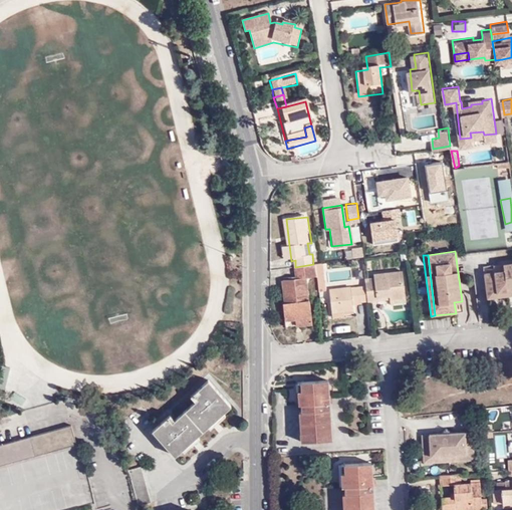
[(322,272),(321,263),(319,263),(313,264),(314,273),(322,272)]
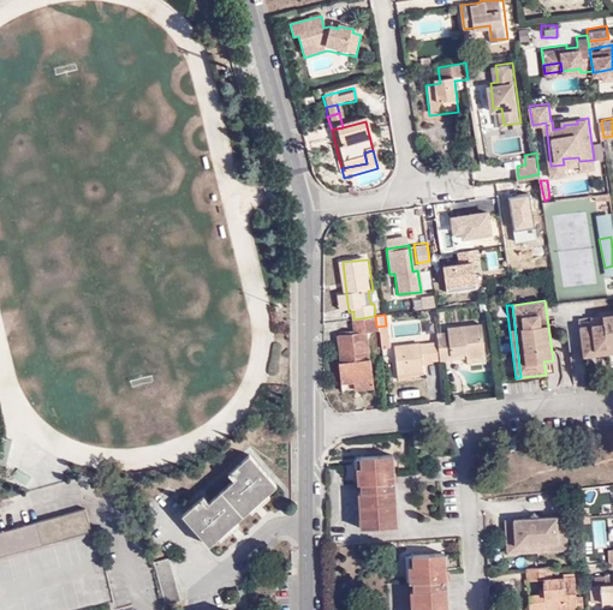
[(376,327),(375,316),(353,320),(356,333),(333,335),(335,362),(339,360),(340,381),(355,380),(373,376),(370,357),(367,357),(364,333),(378,332),(376,327)]
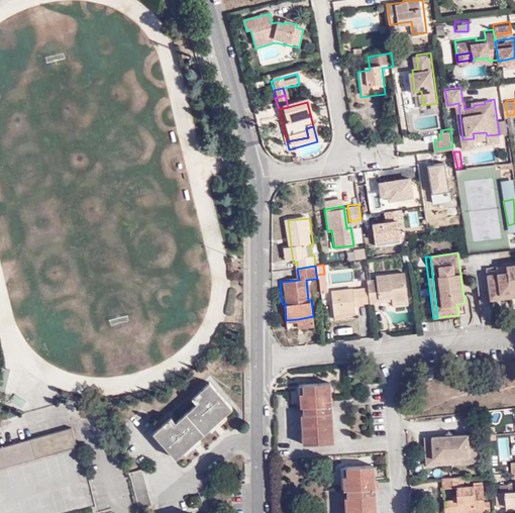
[(489,296),(514,292),(514,269),(506,270),(506,272),(486,275),(487,282),(488,291),(489,296)]
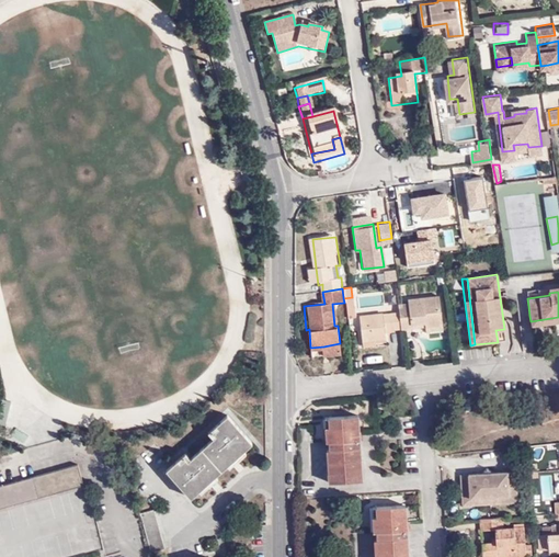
[(518,324),(529,316),(528,306),(516,302),(516,306),(516,315),(518,324)]
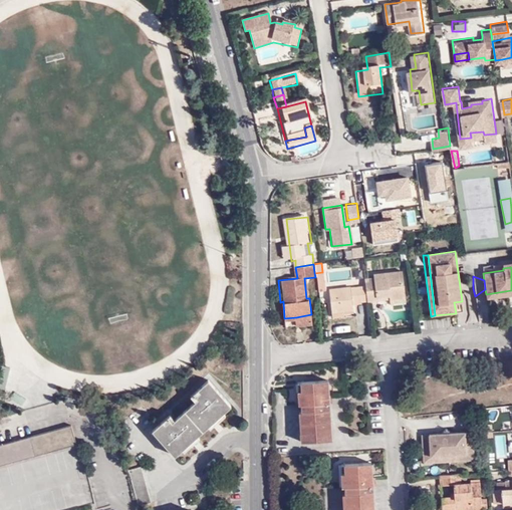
[(372,285),(365,286),(365,288),(366,301),(366,302),(373,302),(372,299),(389,297),(390,305),(406,303),(403,277),(371,280),(372,285)]
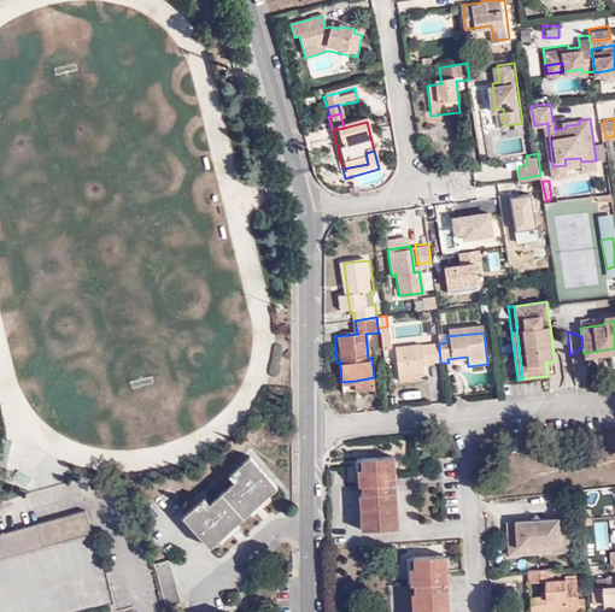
[(423,363),(440,362),(439,346),(394,351),(398,375),(425,372),(423,363)]
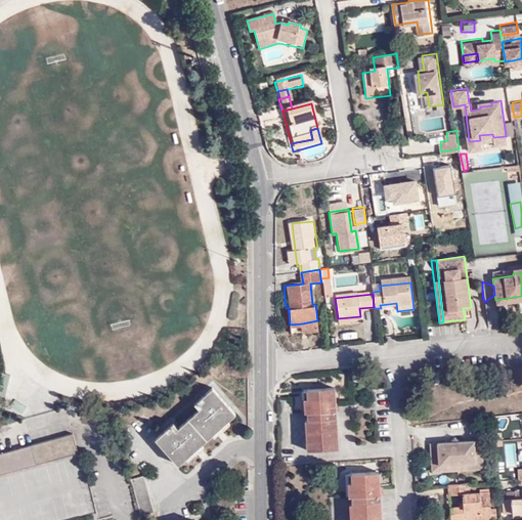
[(495,304),(521,300),(521,296),(495,300),(495,304)]
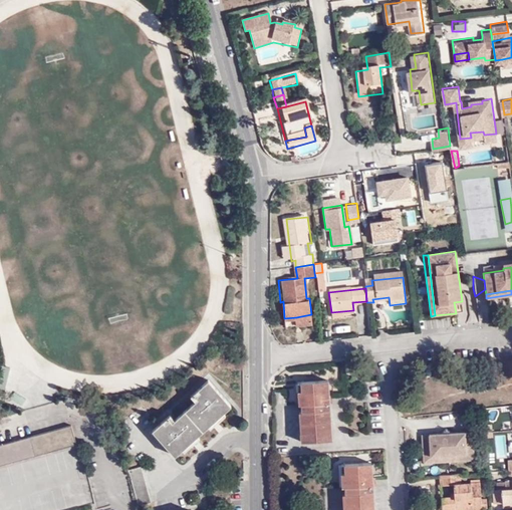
[(354,315),(353,310),(331,312),(332,319),(342,318),(342,315),(354,315)]
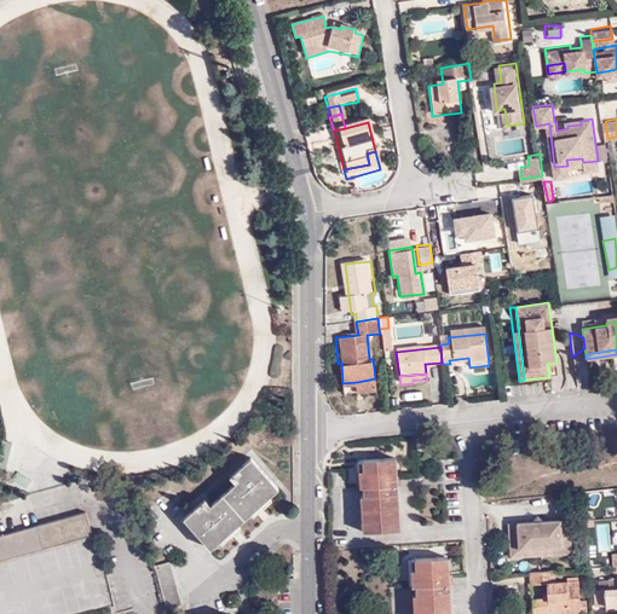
[(376,392),(375,378),(357,382),(358,394),(376,392)]
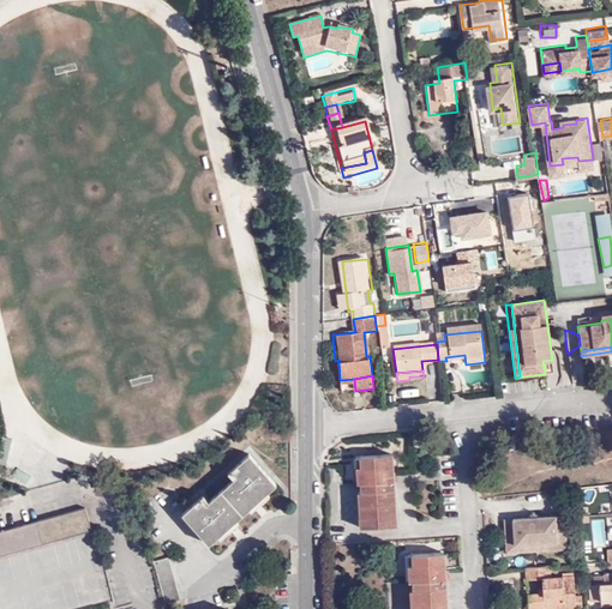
[(516,434),(504,435),(505,448),(517,448),(516,434)]
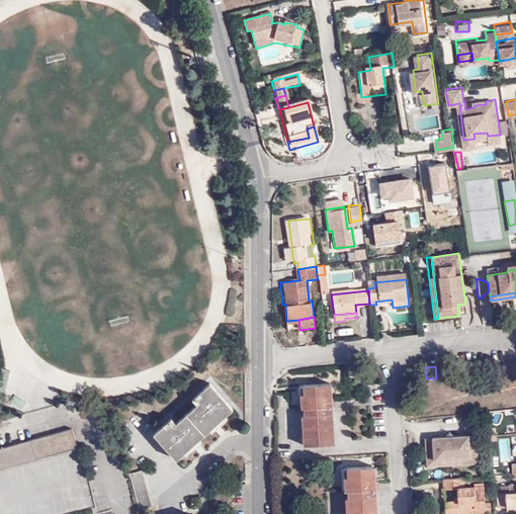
[(295,437),(327,436),(328,378),(301,379),(299,428),(294,428),(295,437)]
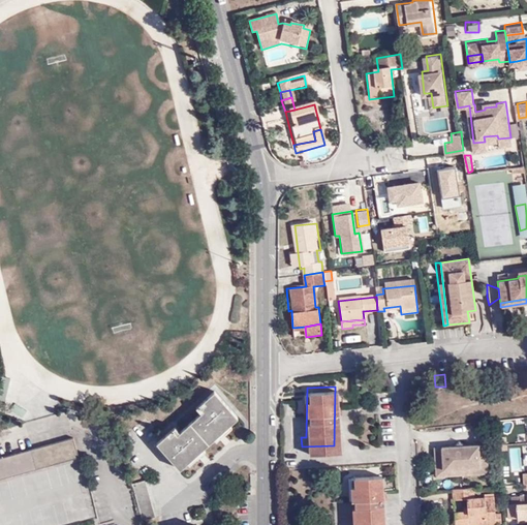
[(215,406),(218,400),(221,396),(217,392),(195,409),(200,415),(179,434),(175,429),(156,445),(180,471),(187,464),(203,449),(214,438),(213,413),(215,406)]
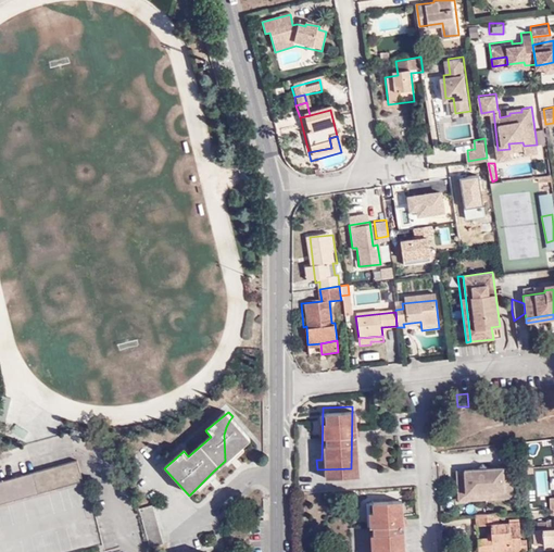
[(225,461),(227,460),(242,446),(251,438),(233,416),(229,421),(226,427),(224,435),(225,461)]
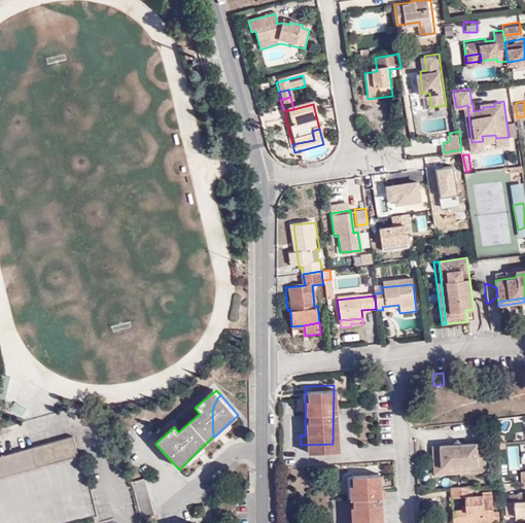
[(233,427),(230,422),(215,436),(219,440),(233,427)]
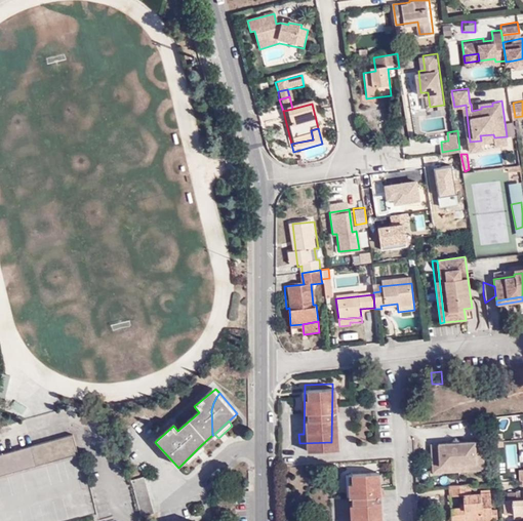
[(0,466),(75,447),(70,429),(0,446),(0,466)]
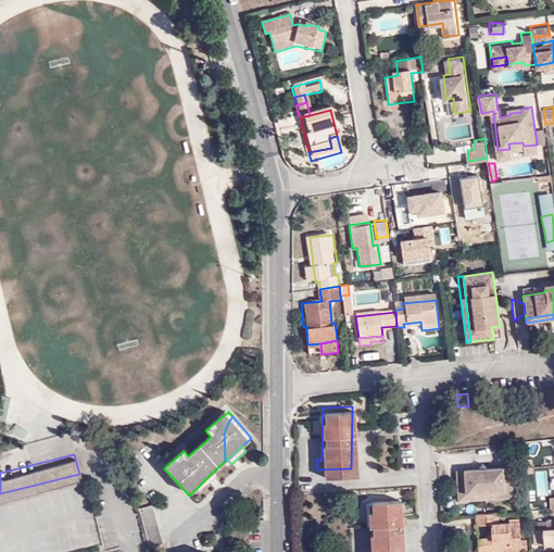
[(479,464),(475,469),(476,478),(483,477),(483,469),(479,464)]
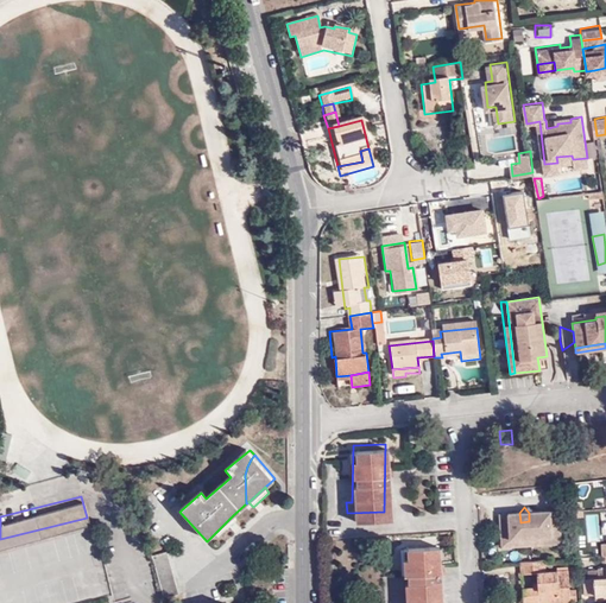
[(529,521),(521,522),(519,513),(497,515),(499,540),(507,539),(515,546),(541,544),(547,537),(556,535),(555,511),(529,513),(529,521)]
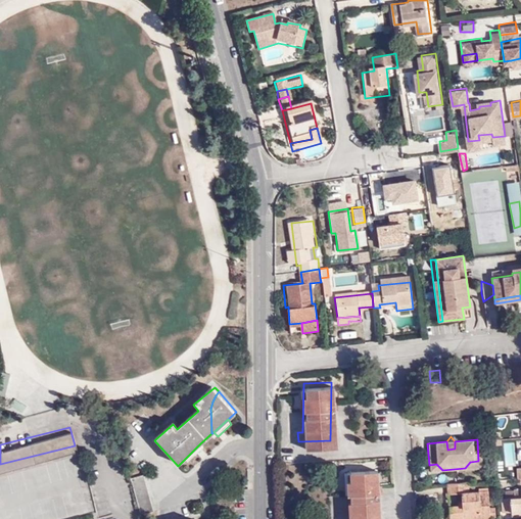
[(503,439),(503,460),(512,460),(512,439),(503,439)]
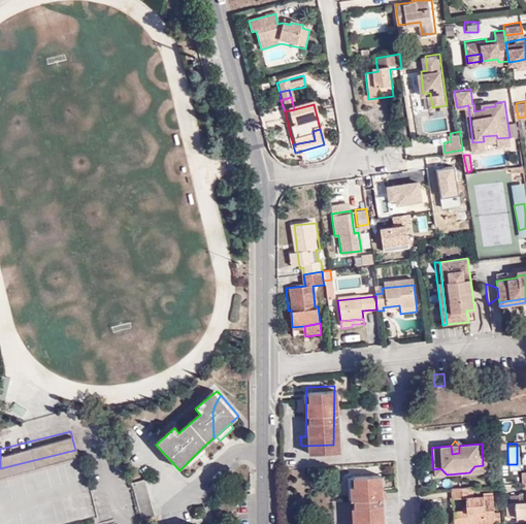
[(206,453),(202,448),(187,463),(191,467),(206,453)]
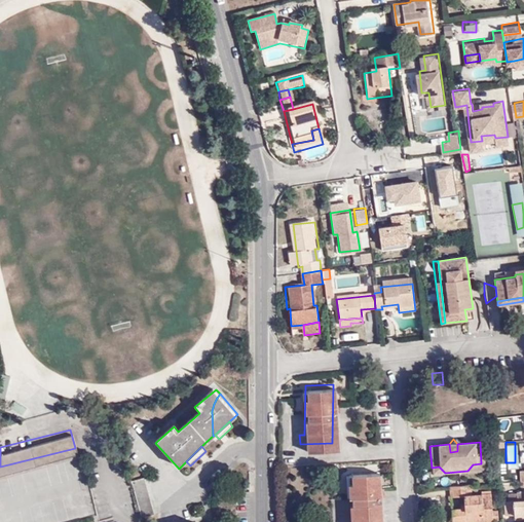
[(378,521),(377,475),(350,476),(351,521),(378,521)]
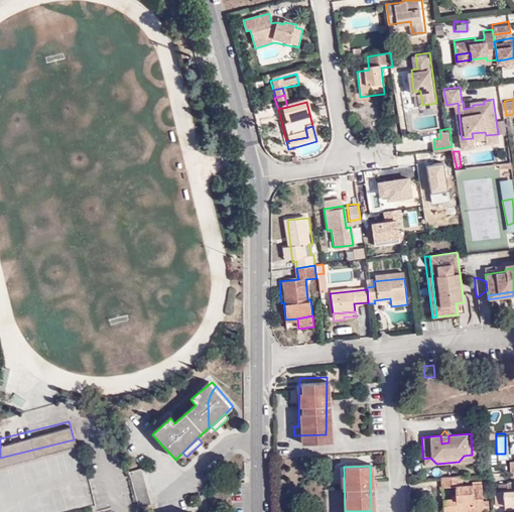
[(145,467),(130,471),(139,507),(154,504),(145,467)]
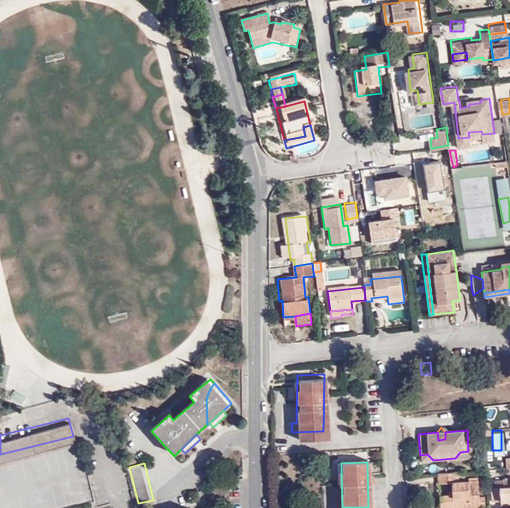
[(458,482),(457,473),(436,474),(437,484),(449,483),(449,496),(438,496),(439,505),(451,504),(451,507),(472,507),(478,507),(478,506),(483,506),(483,497),(478,497),(476,480),(458,482)]
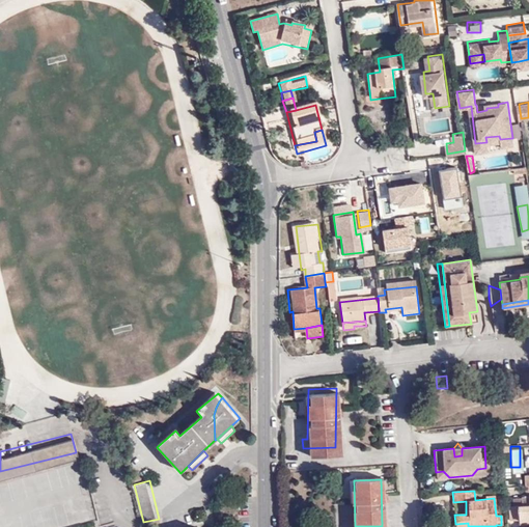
[(517,523),(517,525),(528,523),(528,499),(520,500),(521,511),(517,511),(517,523)]
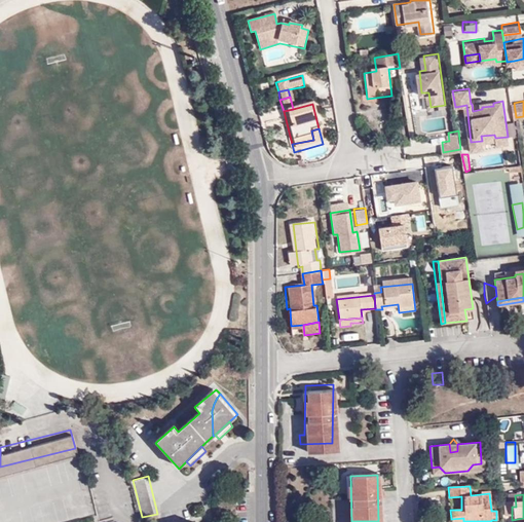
[(503,518),(512,518),(512,507),(516,507),(515,495),(507,496),(508,504),(502,504),(503,518)]
